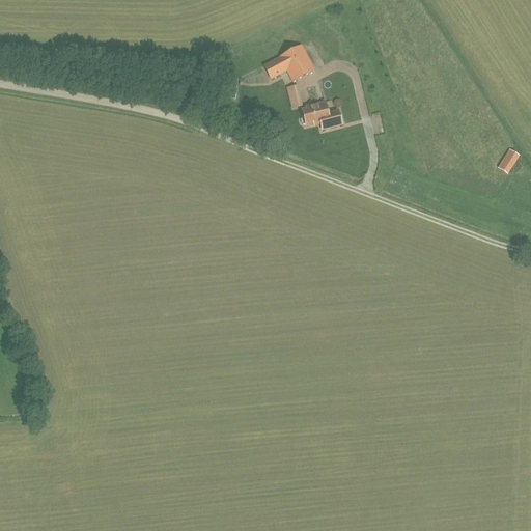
[(280,58),(263,66),(271,80),(286,72),(292,83),(314,71),(302,47),(279,58),(280,58)]
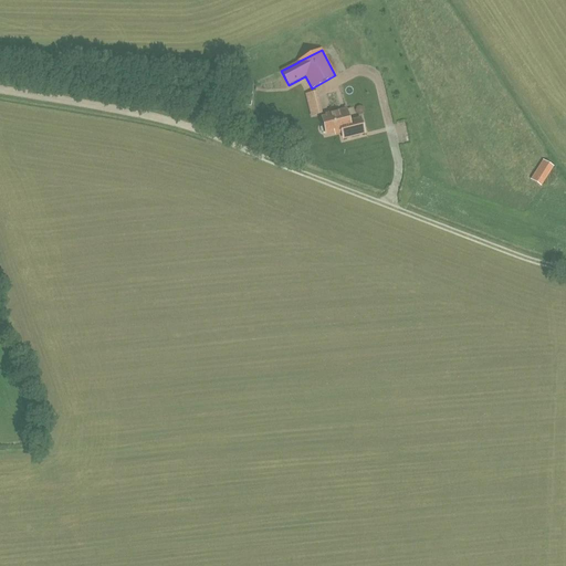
[(311,116),(322,113),(315,91),(305,94),(311,116)]
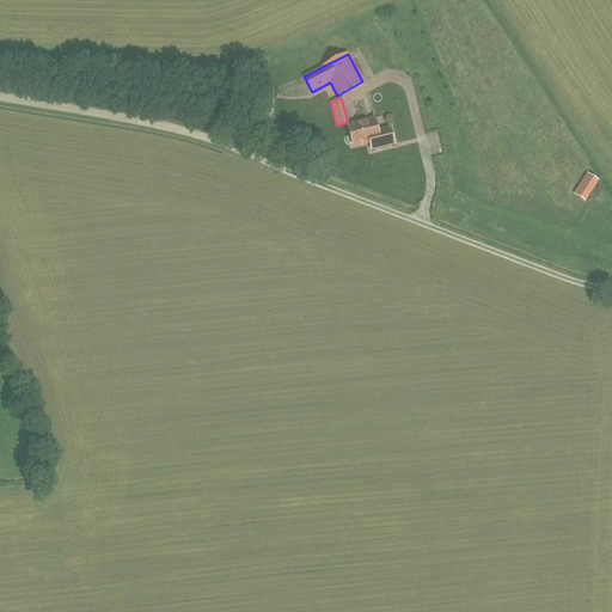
[(262,99),(259,114),(270,115),(273,101),(262,99)]
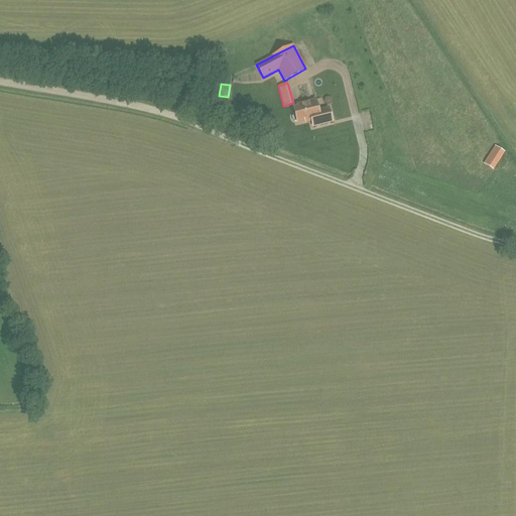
[(305,124),(311,122),(313,127),(332,122),(329,109),(318,111),(315,100),(302,104),(302,106),(293,108),(297,122),(304,121),(305,124)]
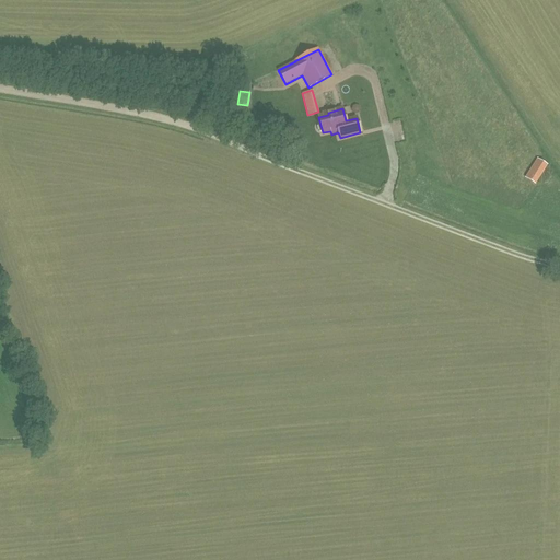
[(537,160),(525,178),(535,185),(547,165),(537,160)]
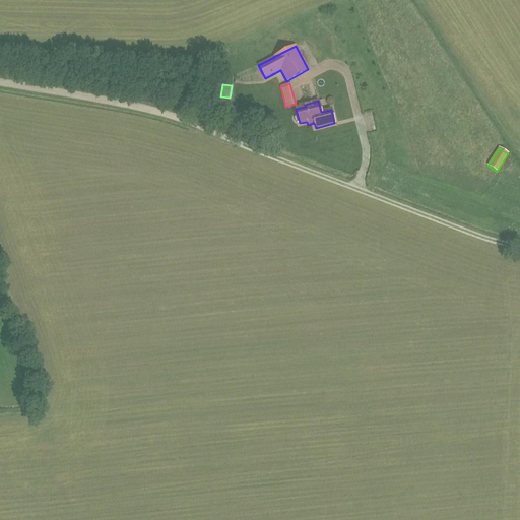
All buildings are outlined.
